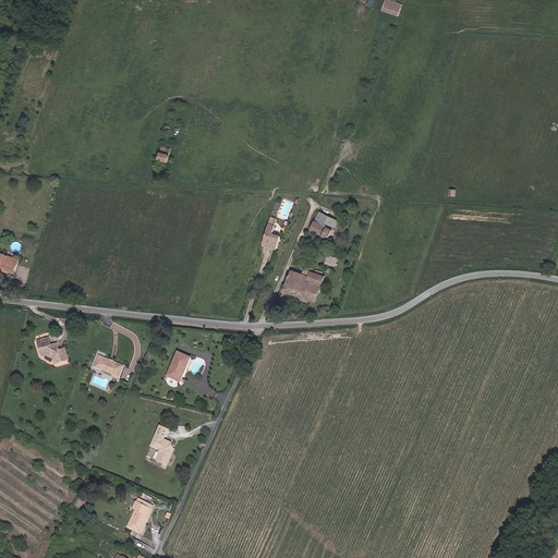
[(389,1),(388,4),(385,3),(381,11),(398,16),(402,5),(389,1)]
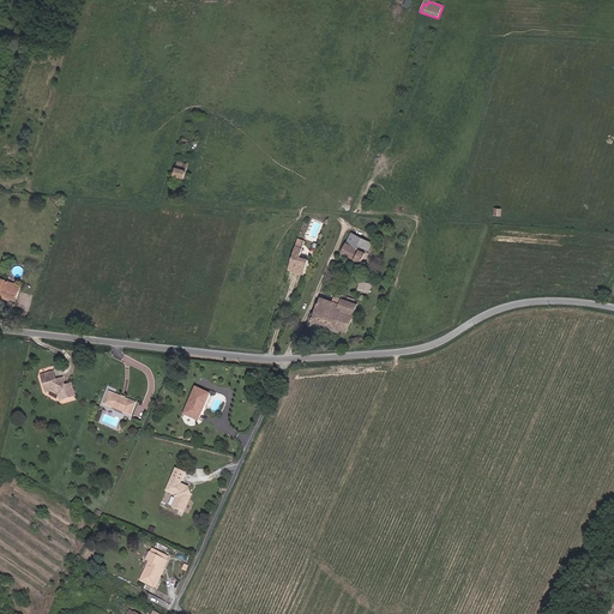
[(187,161),(186,161),(185,163),(176,161),(173,174),(184,178),(187,161)]
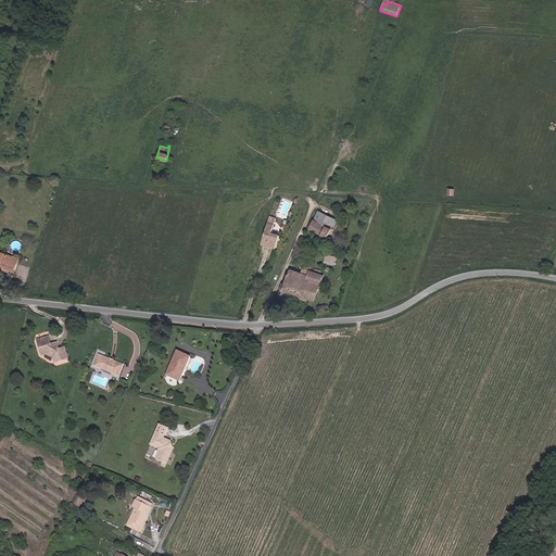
[(318,213),(314,220),(332,230),(337,222),(318,213)]
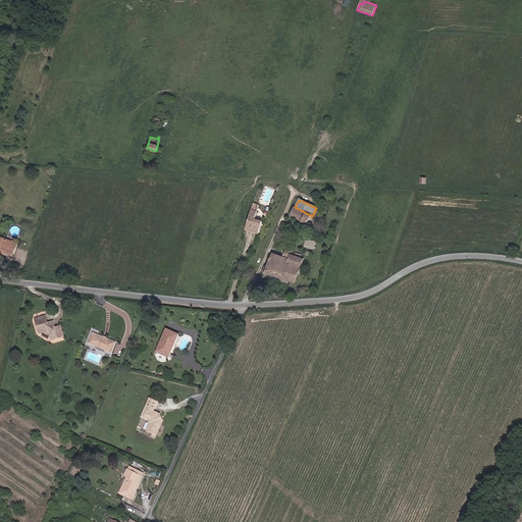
[(259,204),(253,202),(245,228),(258,232),(262,219),(254,217),(259,204)]
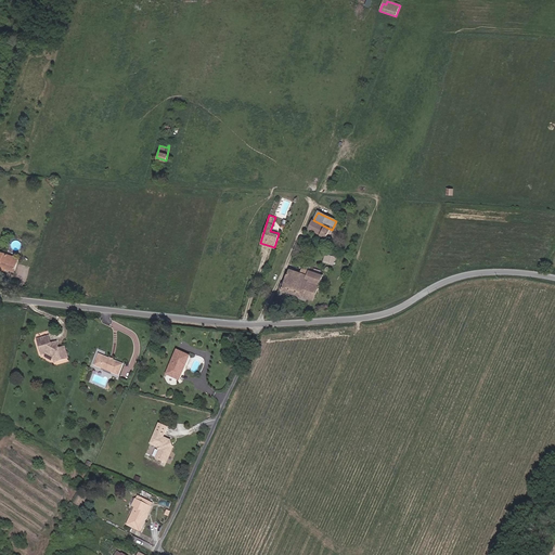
[(332,230),(313,220),(312,220),(308,229),(328,240),(333,230),(332,230)]
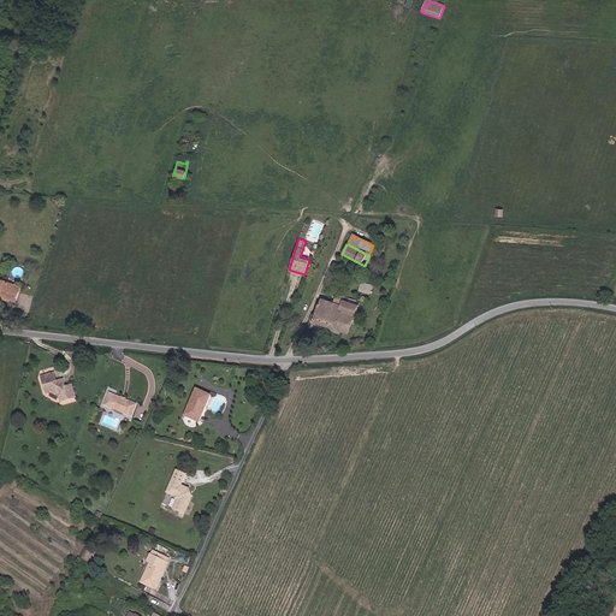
[(362,277),(357,291),(368,295),(373,280),(362,277)]
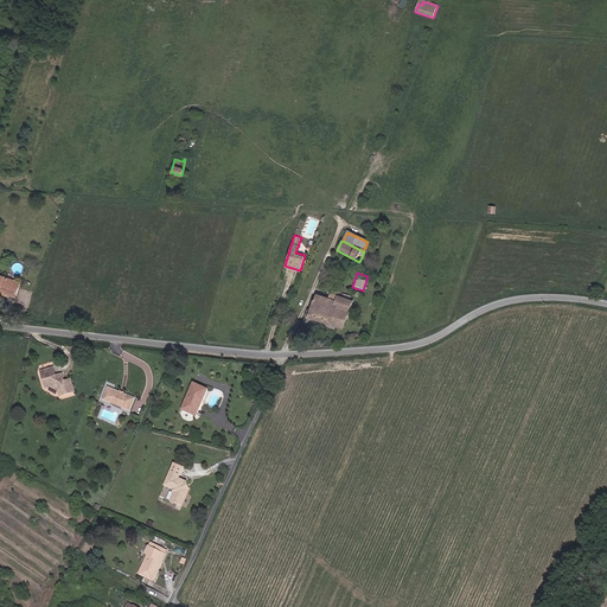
[(14,294),(18,285),(14,283),(16,280),(0,275),(0,291),(7,294),(7,292),(14,294)]
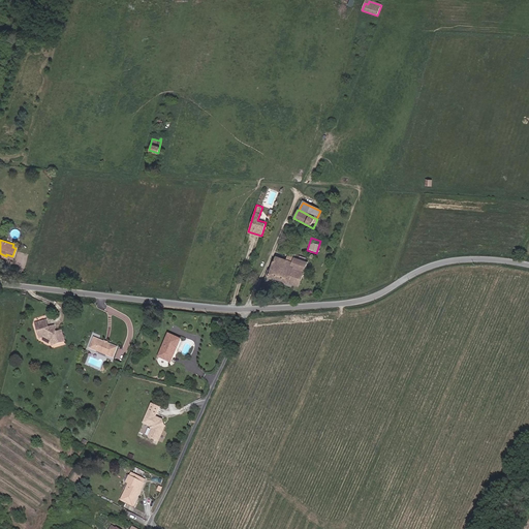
[(268,270),(267,276),(300,286),(307,261),(286,255),(285,259),(276,256),(271,271),(268,270)]
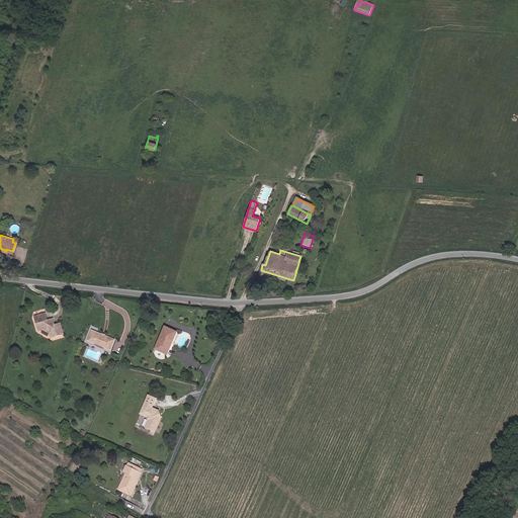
[(50,340),(65,335),(61,323),(56,325),(54,318),(48,320),(46,313),(33,317),(37,329),(41,328),(42,332),(49,335),(50,340)]
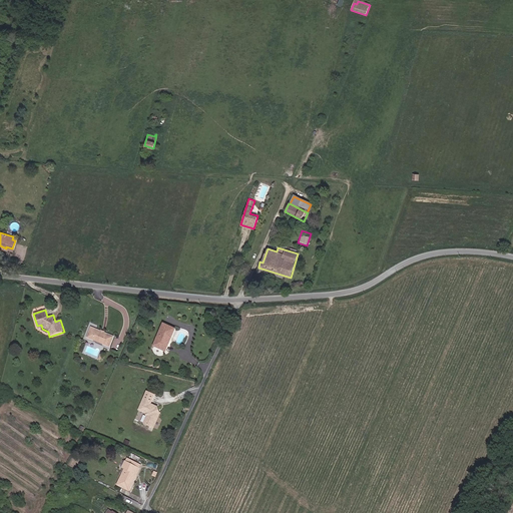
[(153,347),(165,352),(175,330),(163,325),(153,347)]
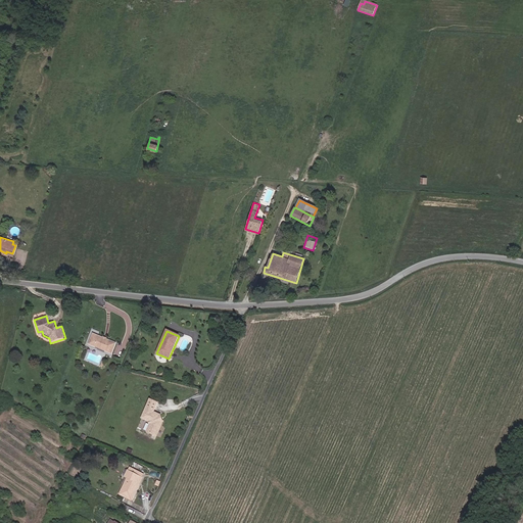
[(87,345),(95,349),(96,346),(105,350),(104,353),(111,355),(116,344),(92,333),(87,345)]
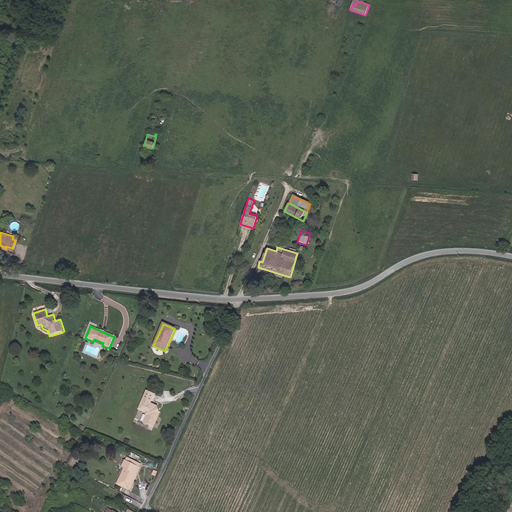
[(153,429),(160,415),(158,416),(155,407),(157,407),(151,404),(154,395),(147,392),(138,411),(144,413),(145,418),(142,425),(153,429)]
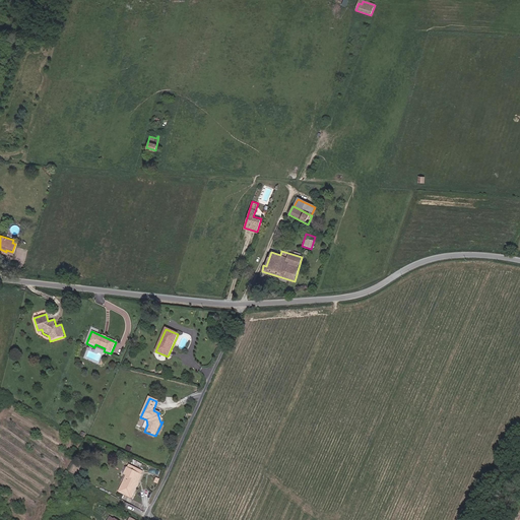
[(128,464),(142,471),(144,467),(130,460),(128,464)]
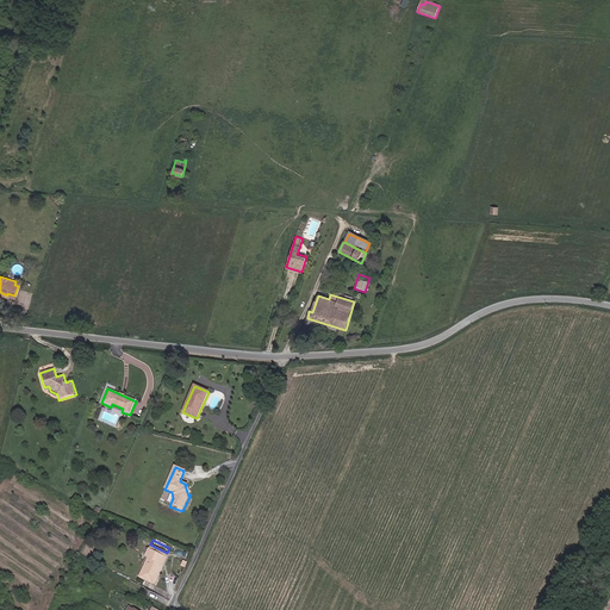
[(167,553),(150,545),(145,554),(149,555),(141,573),(155,580),(167,553)]
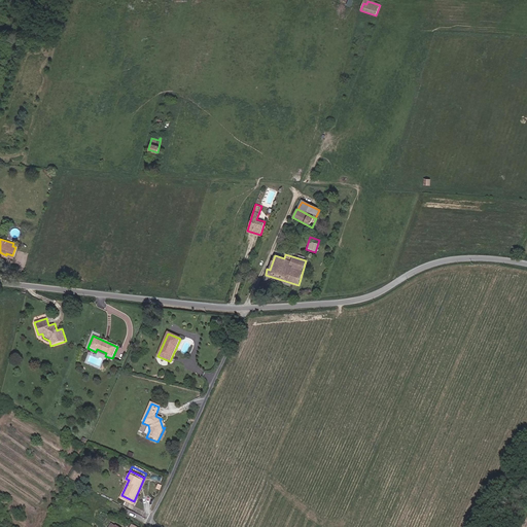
All buildings are outlined.
